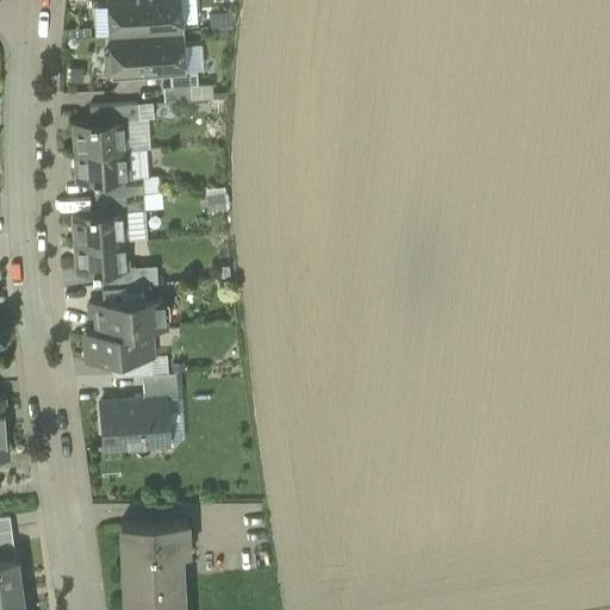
[(106,0),(107,6),(109,35),(180,30),(178,0),(106,0)]
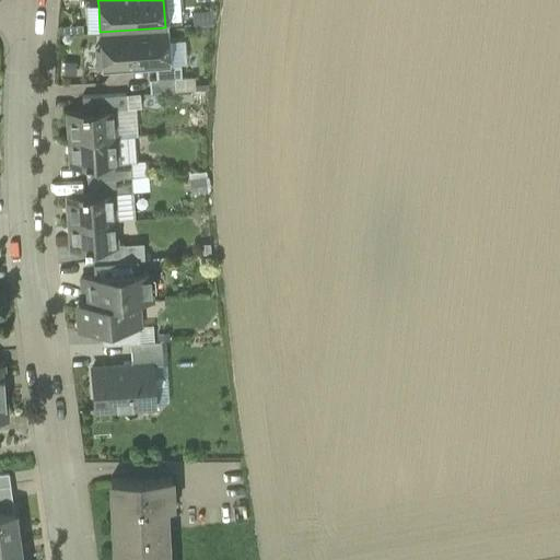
[(178,26),(176,0),(163,0),(165,27),(178,26)]
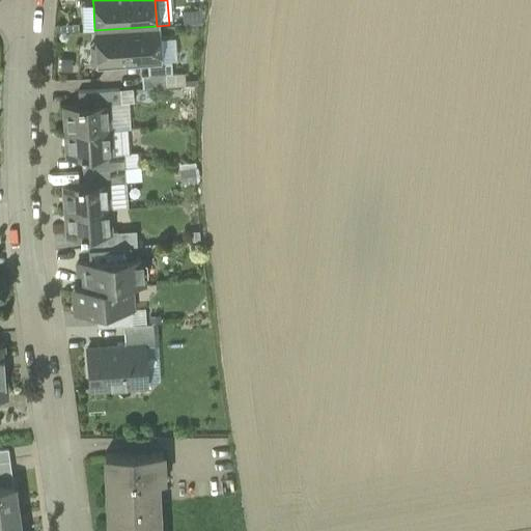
[(94,30),(93,5),(80,6),(82,31),(94,30)]
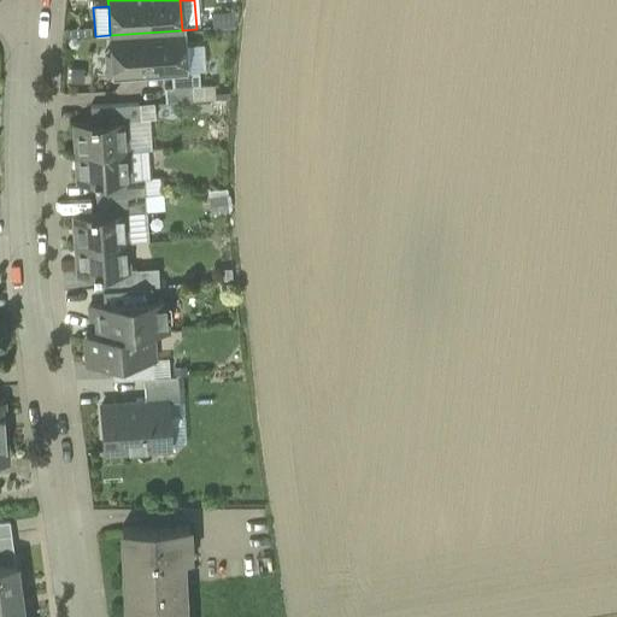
[(183,45),(182,30),(110,35),(112,76),(170,72),(186,71),(183,45)]
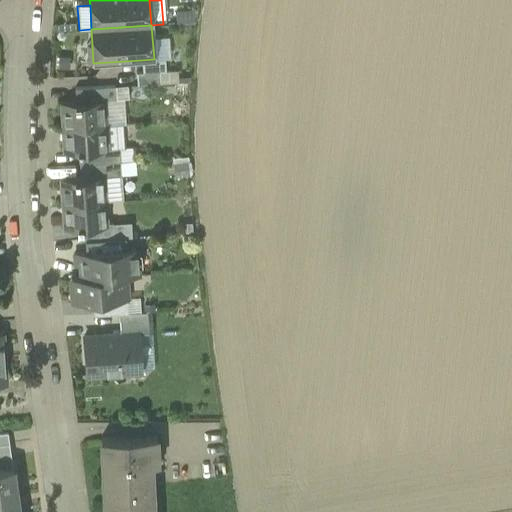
[(168,36),(152,37),(154,59),(165,58),(169,58),(168,36)]
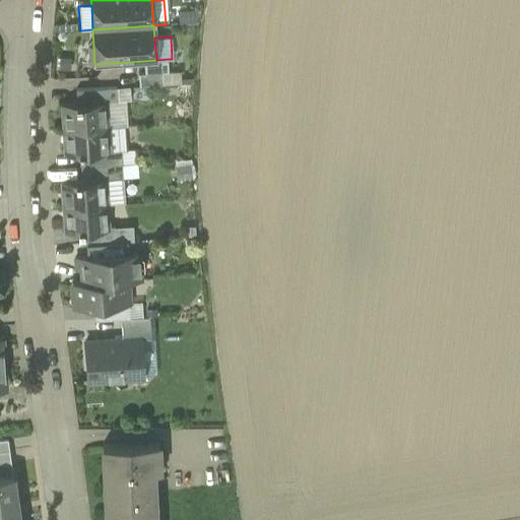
[(156,60),(143,61),(144,74),(160,73),(169,73),(168,59),(156,60)]
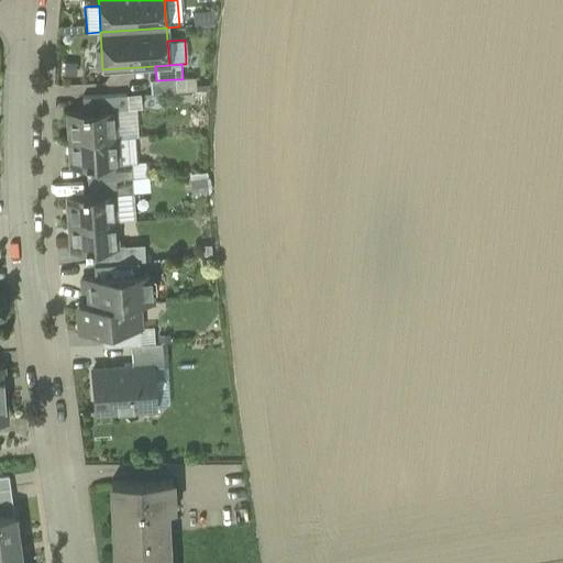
[(183,79),(174,79),(175,91),(196,89),(195,78),(183,79)]
